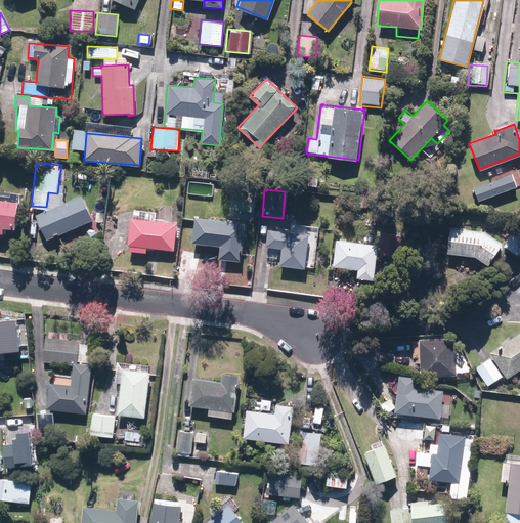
[(93,219),(82,194),(37,214),(48,240),(93,219)]
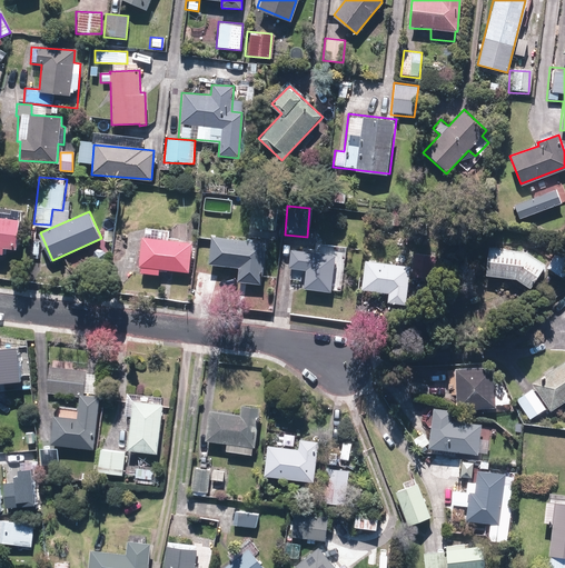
[(0,252),(5,252),(6,246),(20,247),(22,218),(0,215),(0,252)]
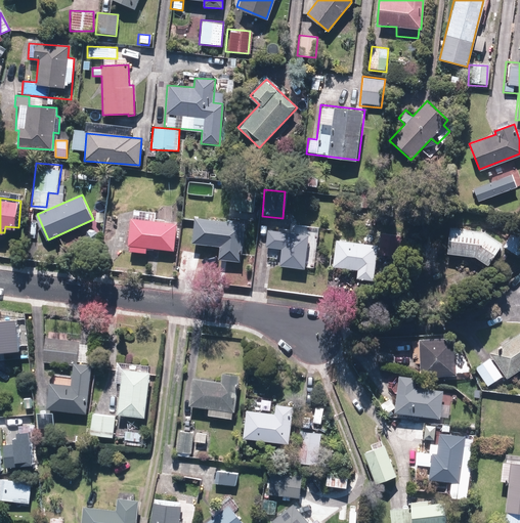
[(153,219),(153,211),(131,209),(128,252),(146,254),(146,248),(175,250),(177,221),(153,219)]
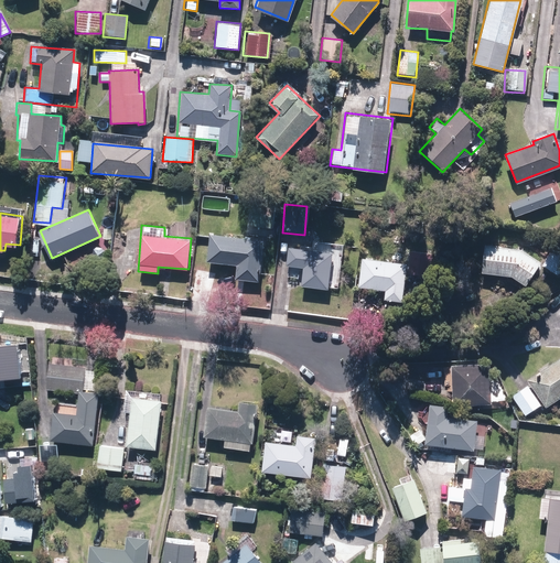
[(210,233),(206,260),(235,263),(233,279),(260,282),(266,239),(210,233)]
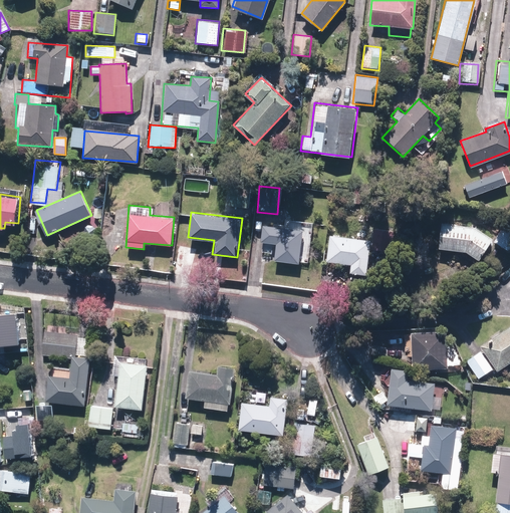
[(262,224),(259,253),(274,255),(274,259),(299,262),(302,229),(262,224)]
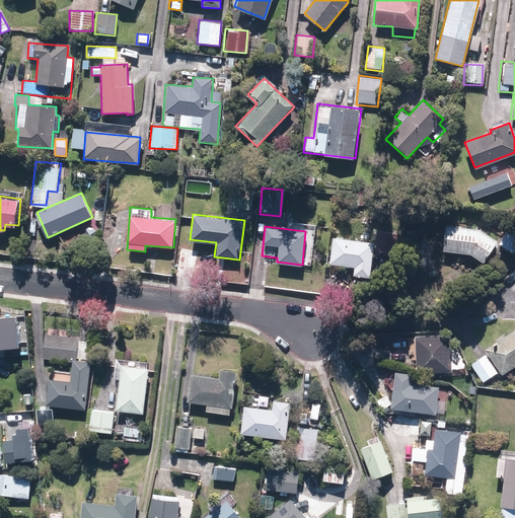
[(476,228),(444,226),(443,250),(470,252),(484,262),(498,240),(476,228)]
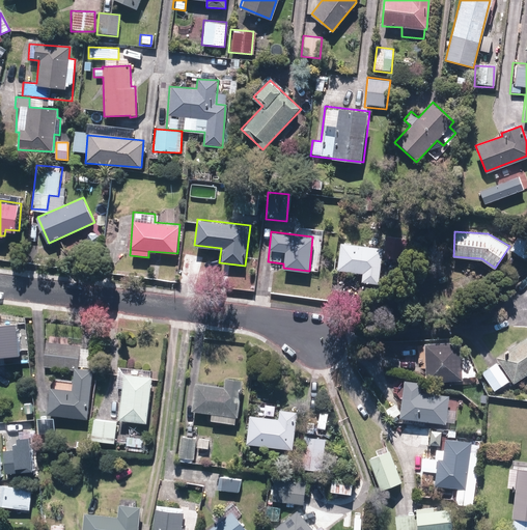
[(526,255),(526,238),(519,233),(508,250),(524,260),(526,255)]
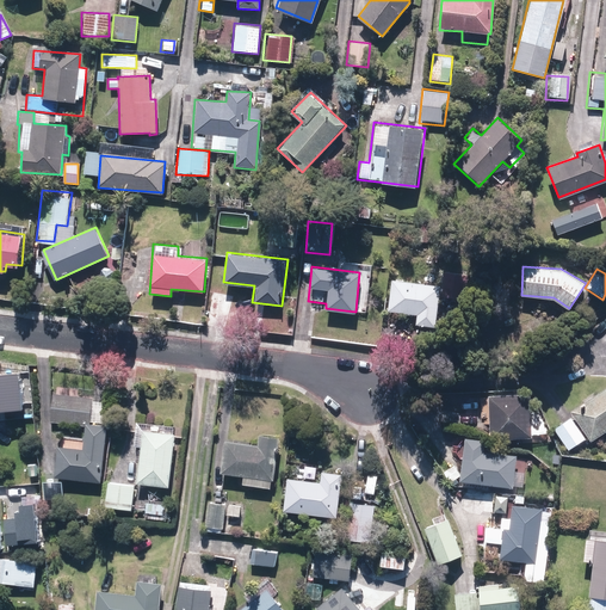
[(441,297),(455,297),(456,289),(463,289),(464,273),(443,273),(441,297)]
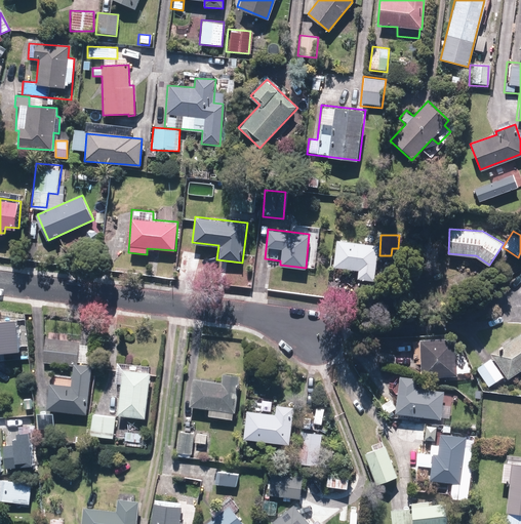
[(334,242),(332,267),(358,269),(357,278),(375,280),(378,246),(334,242)]
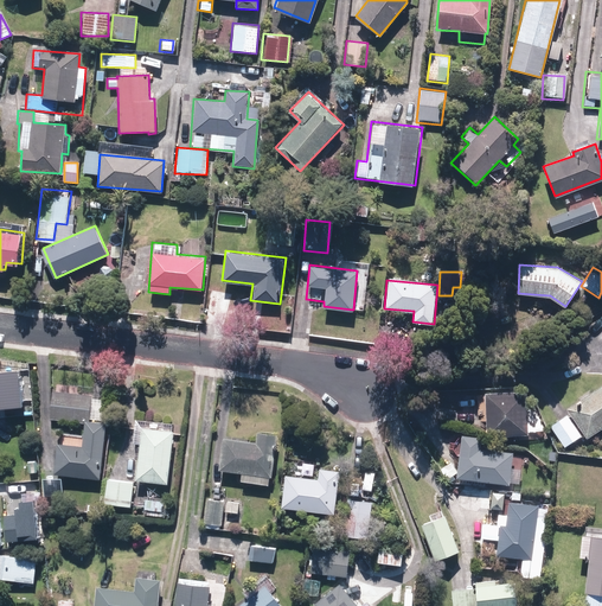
[(13,371),(0,372),(0,410),(17,409),(13,371)]
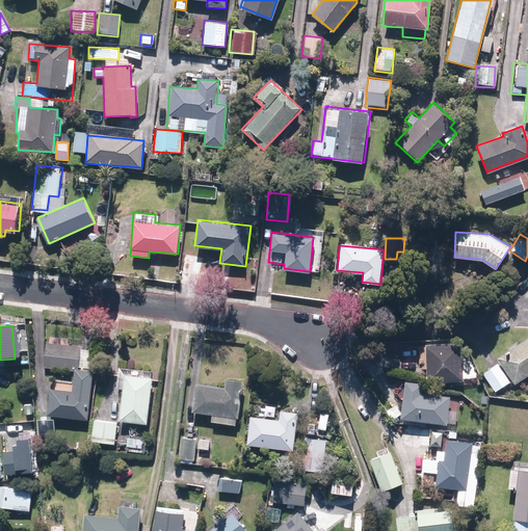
[(480,375),(494,393),(510,380),(516,387),(527,377),(527,335),(495,359),(498,363),(480,375)]
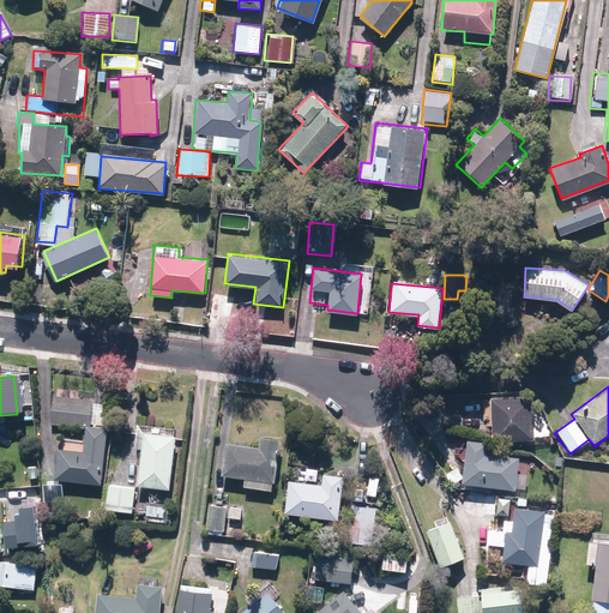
[(532,438),(534,395),(492,394),(490,437),(532,438)]
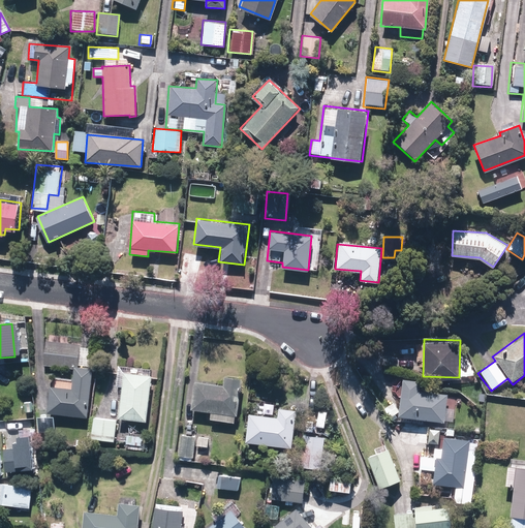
[(48,412),(87,415),(93,345),(44,340),(41,366),(73,369),(72,379),(51,377),(48,412)]
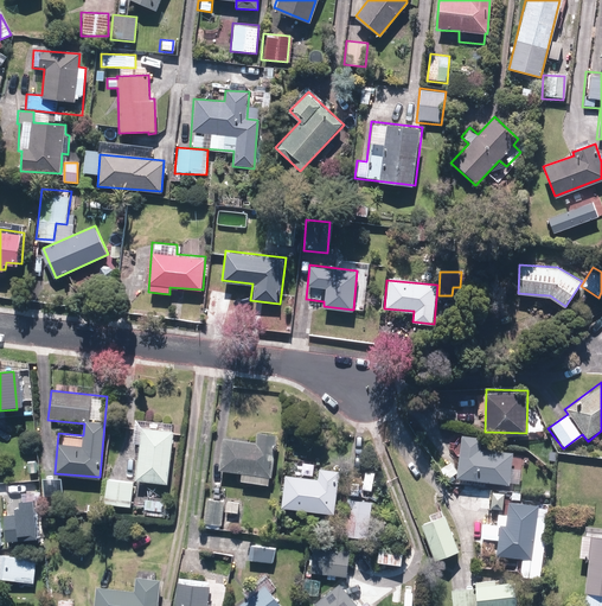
[(134,419),(132,442),(141,444),(136,483),(166,485),(173,422),(134,419)]
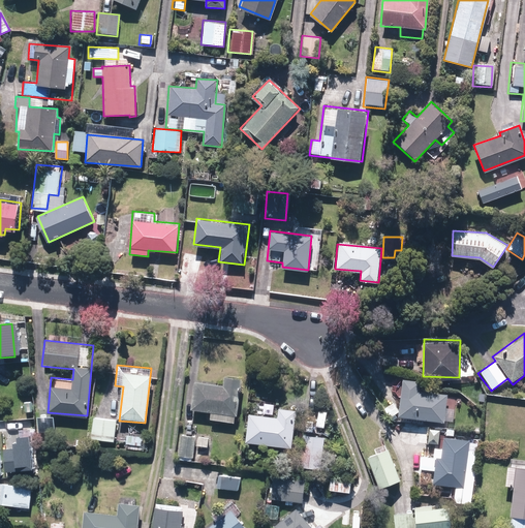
[(222,383),(193,380),(190,408),(210,410),(209,420),(237,423),(242,377),(223,375),(222,383)]
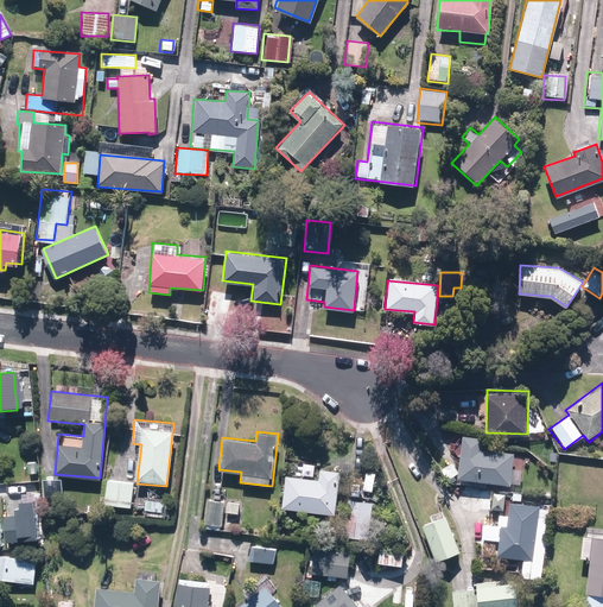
[(481,448),(481,438),(462,436),(457,481),(509,486),(513,450),(481,448)]
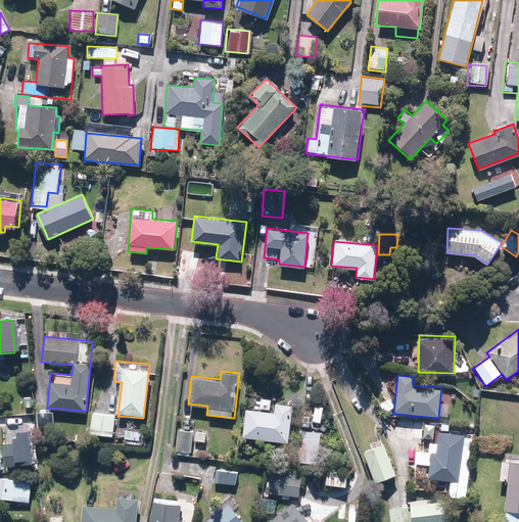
[(274,412),(245,409),(243,437),(289,441),(292,404),(275,402),(274,412)]
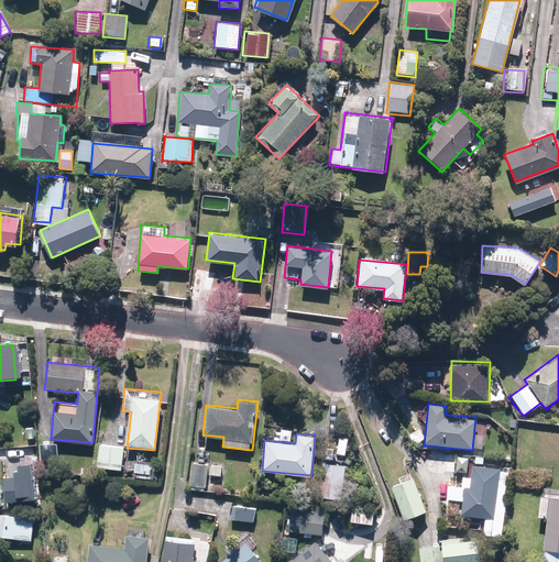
[(122,447),(98,443),(96,466),(120,470),(122,447)]
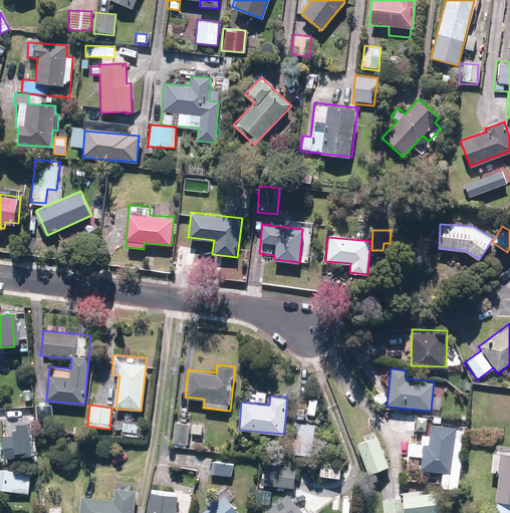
[(188,426),(174,424),(172,443),(186,444),(188,426)]
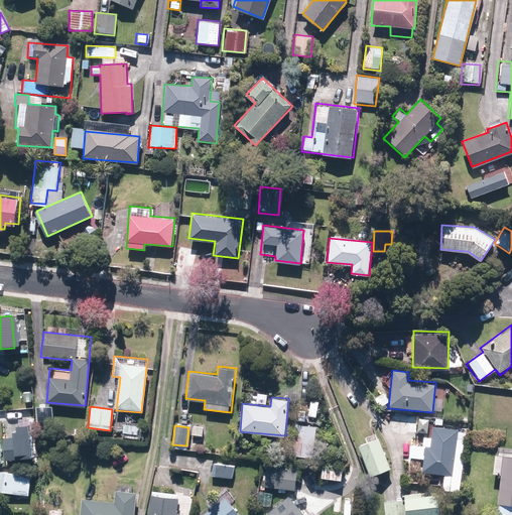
[(314,458),(313,426),(289,426),(289,458),(314,458)]
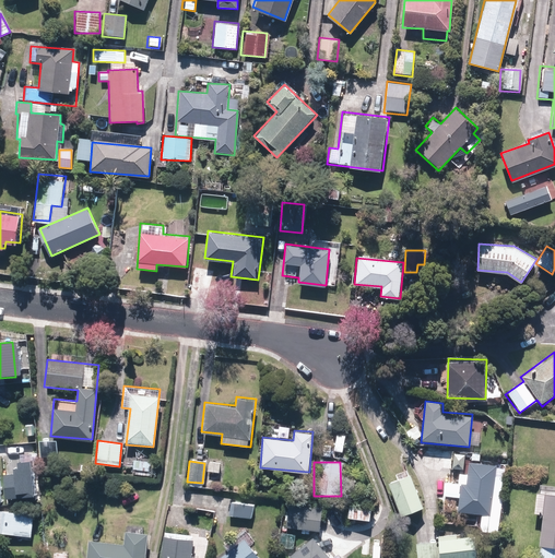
[(468,483),(461,482),(458,510),(488,513),(494,465),(470,462),(468,483)]
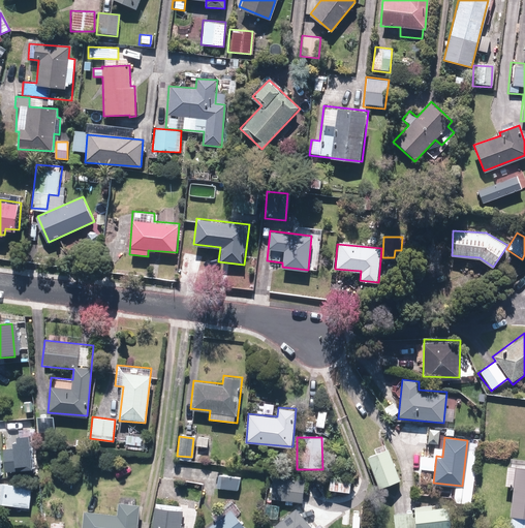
[(8,449),(0,451),(2,472),(29,469),(26,438),(11,439),(12,443),(7,444),(8,449)]
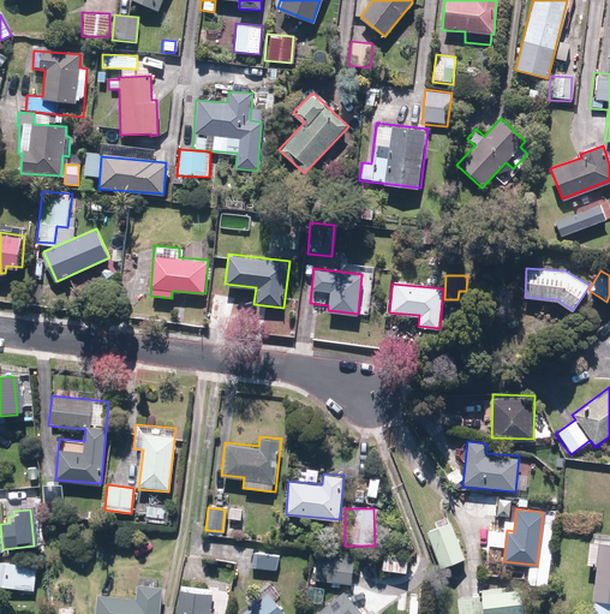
[(438,566),(464,558),(448,516),(434,522),(436,528),(425,531),(438,566)]
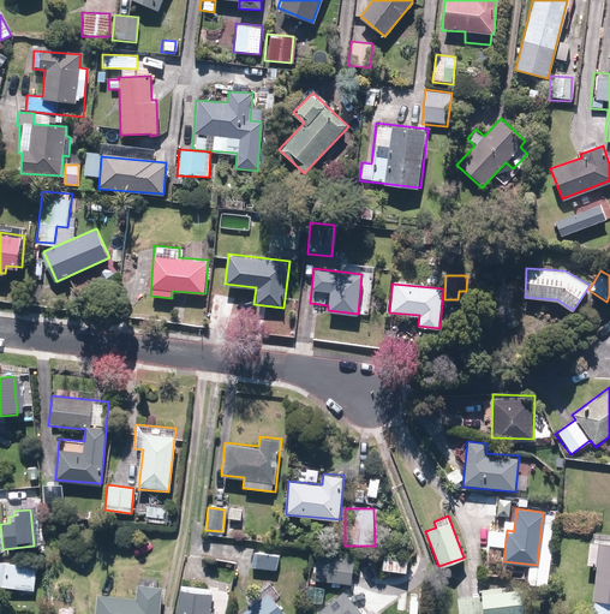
[(592,600),(609,602),(609,542),(590,540),(587,566),(597,567),(592,600)]
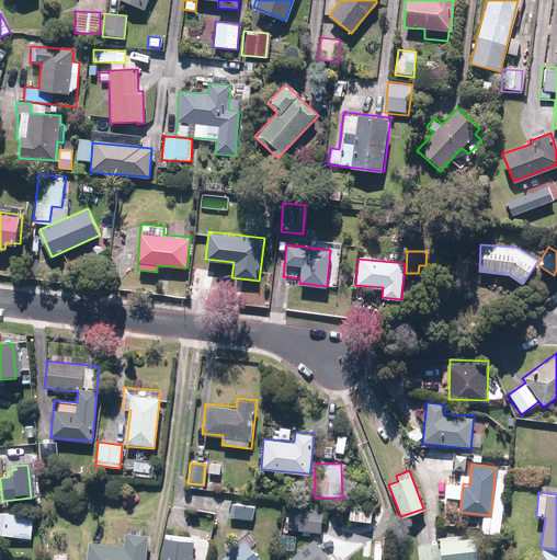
[(286,505),(283,530),(318,534),(321,509),(286,505)]
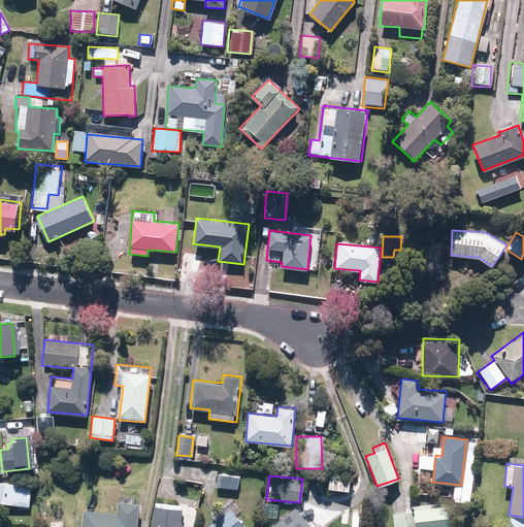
[(3,483),(4,478),(0,478),(0,503),(30,505),(30,484),(3,483)]
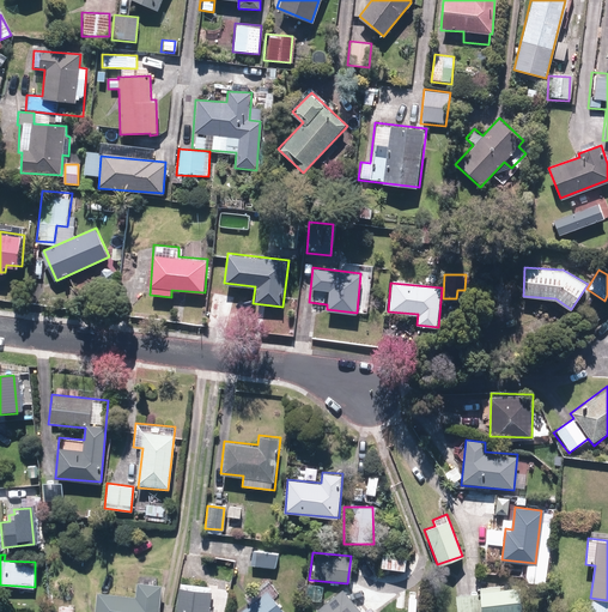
[(137,594),(96,591),(93,611),(159,611),(162,582),(138,580),(137,594)]
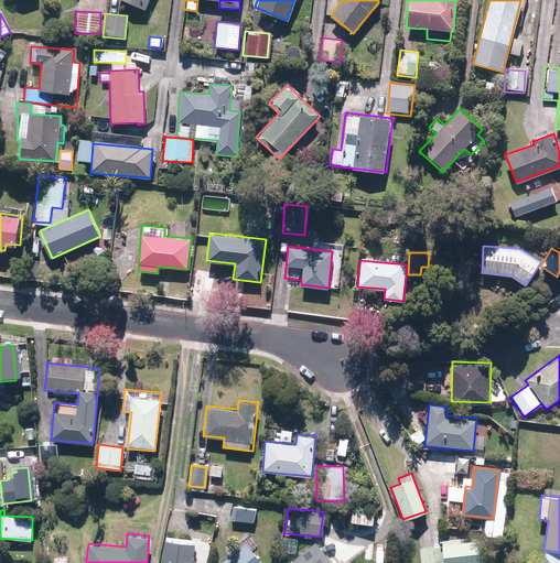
[(193,562),(195,539),(164,537),(162,562),(193,562)]
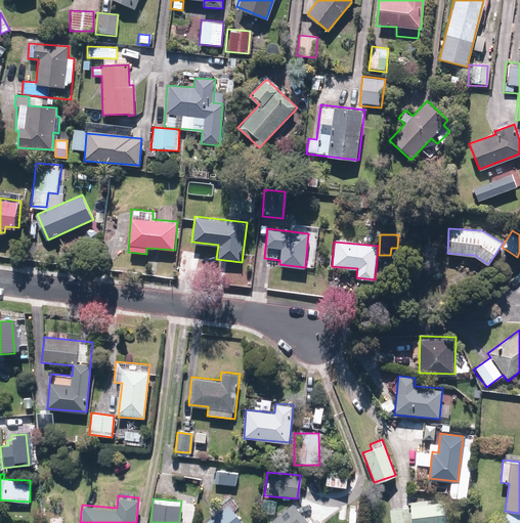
[(444,522),(443,500),(410,503),(412,522),(444,522)]
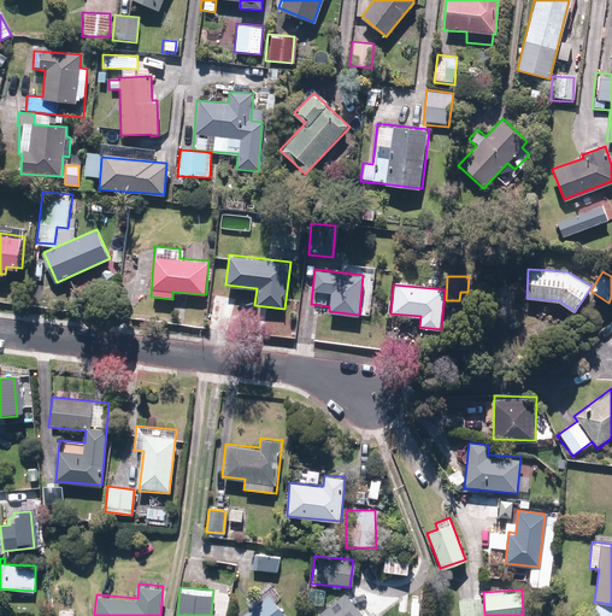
[(365,615),(345,591),(317,615),(380,615),(365,615)]
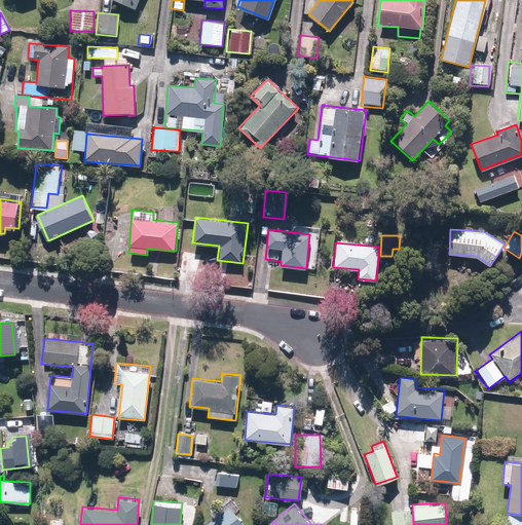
[(247,524),(233,505),(207,524),(247,524)]
